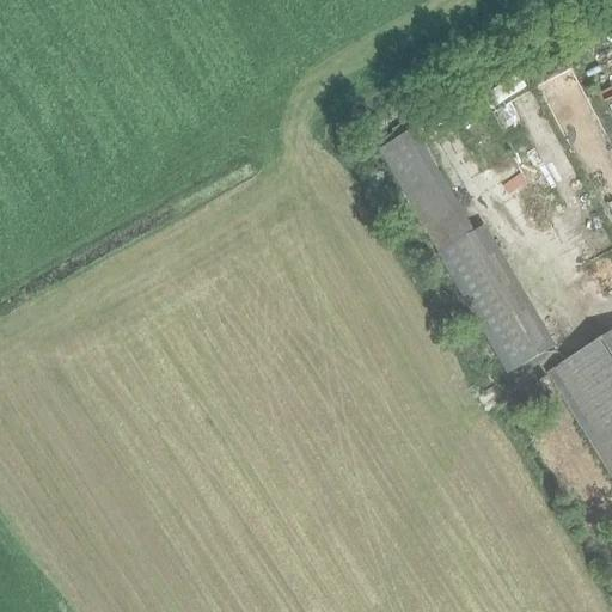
[(490,112),(476,120),(495,157),(509,150),(490,112)]
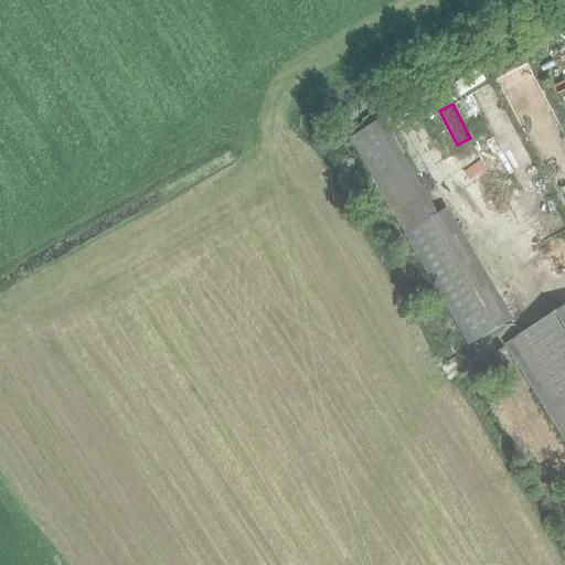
[(514,180),(533,173),(509,105),(489,112),(514,180)]
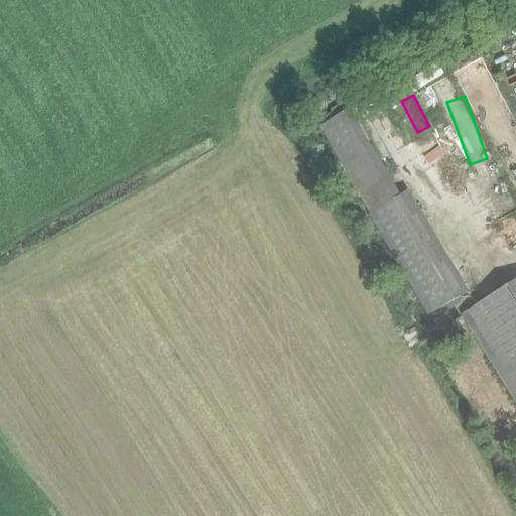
[(316,124),(368,212),(427,316),(468,293),(408,190),(398,197),(347,107),(316,124)]
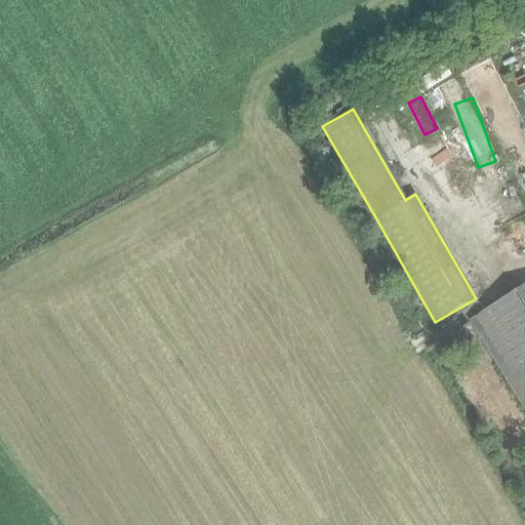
[(448,160),(450,172),(468,170),(466,158),(448,160)]
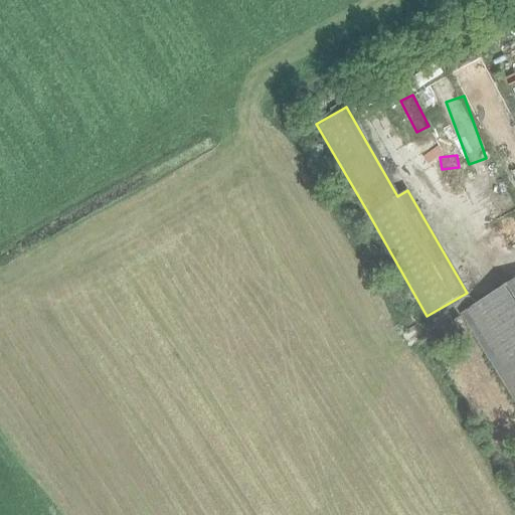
[(514,280),(460,314),(514,404),(514,280)]
